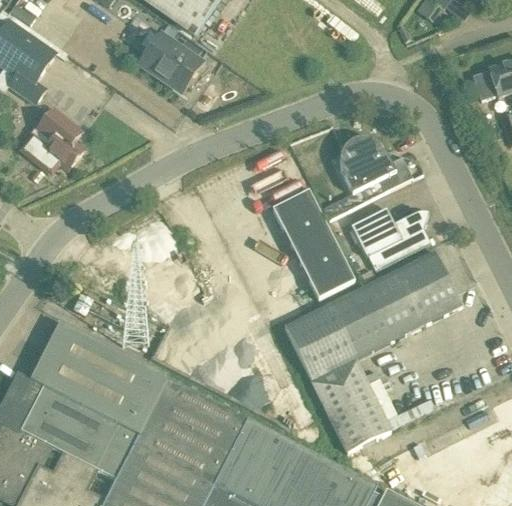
[(145,0),(196,35),(220,0),(145,0)]
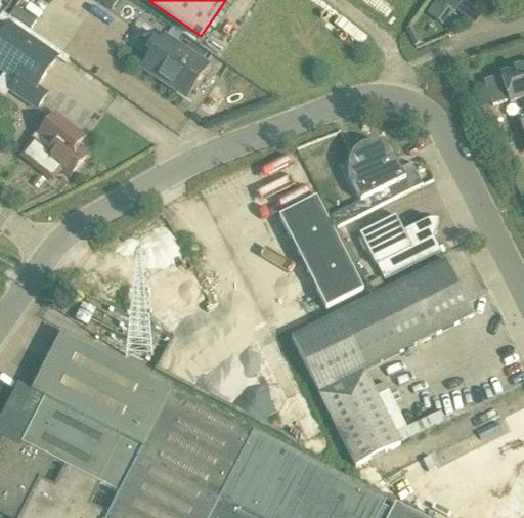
[(432,0),(428,6),(436,12),(444,0),(454,7),(460,0),(432,0)]
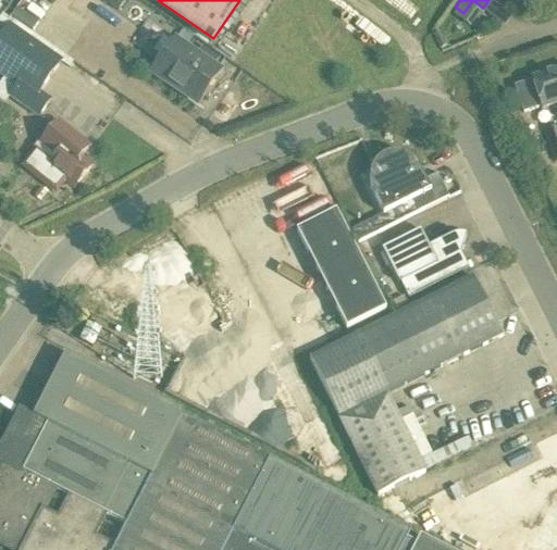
[(63,54),(56,49),(12,19),(10,17),(0,30),(0,72),(2,74),(15,84),(9,92),(38,113),(51,95),(40,87),(62,57),(63,54)]
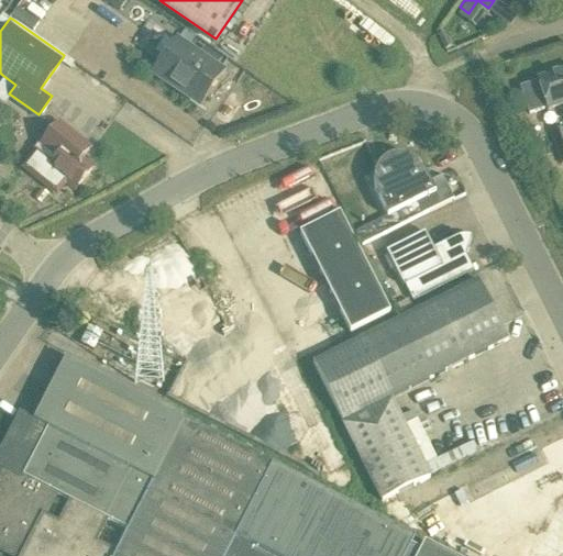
[(200,99),(221,68),(175,36),(154,66),(200,99)]
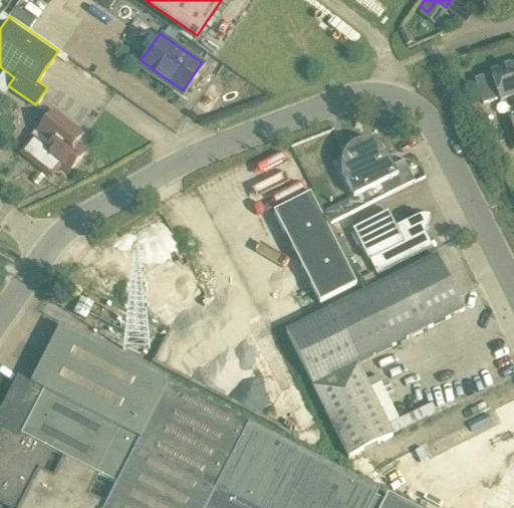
[(513,59),(490,68),(490,69),(474,75),(482,100),(499,94),(500,96),(513,91),(513,59)]
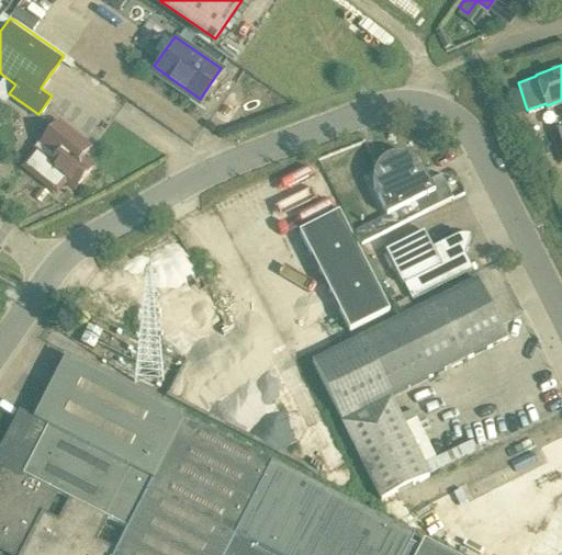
[(59,119),(41,140),(38,138),(20,162),(56,192),(67,179),(74,184),(91,163),(80,154),(89,143),(59,119)]
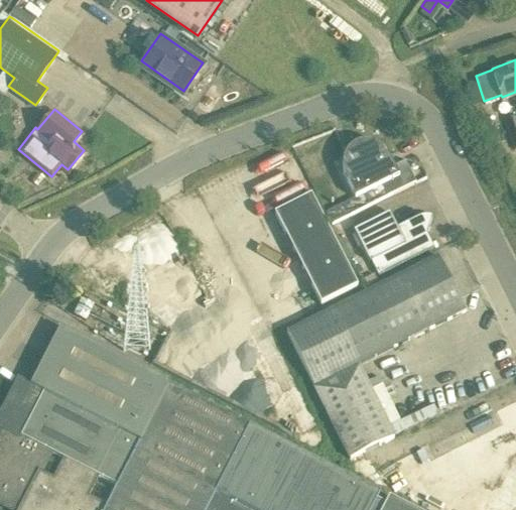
[(514,146),(515,145),(515,113),(504,117),(514,146)]
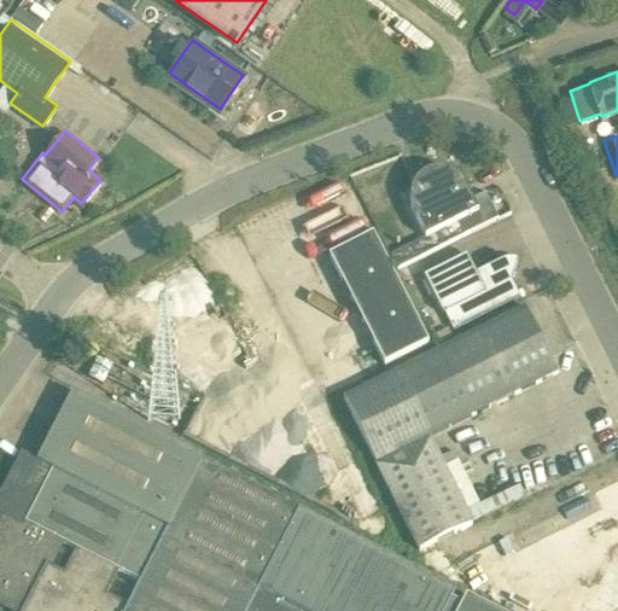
[(491,201),(478,207),(465,180),(462,176),(460,174),(458,172),(453,168),(449,167),(444,166),(439,164),(431,166),(426,168),(423,169),(419,173),(417,175),(414,179),(412,184),(410,187),(410,191),(409,198),(412,203),(432,245),(497,214),(491,201)]
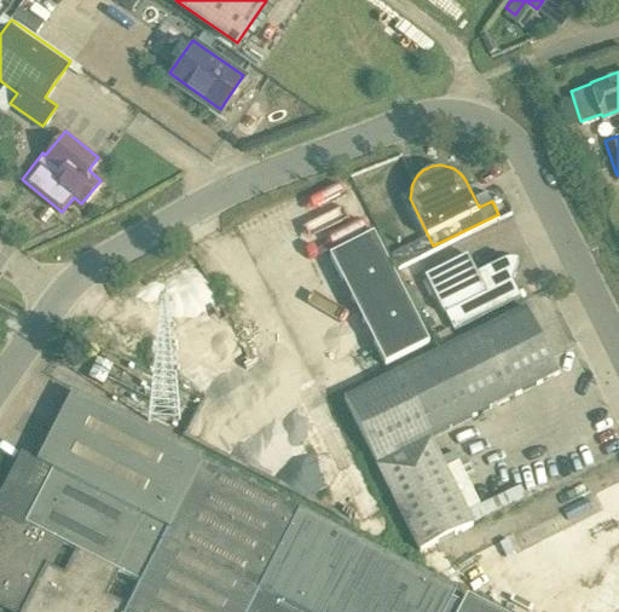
[(498,209),(516,202),(513,190),(495,197),(498,209)]
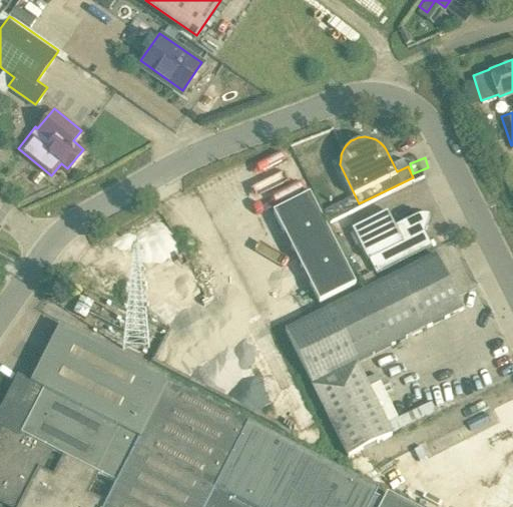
[(319,299),(354,281),(309,191),(274,209),(319,299)]
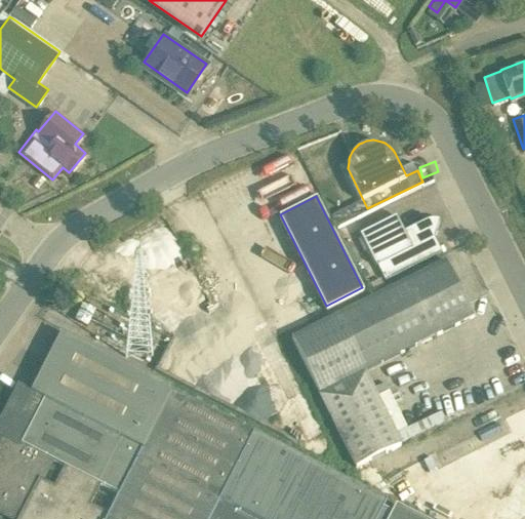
[(375,262),(377,262),(385,276),(442,247),(434,233),(440,214),(435,214),(433,214),(431,214),(428,215),(404,227),(396,212),(360,231),(375,262)]
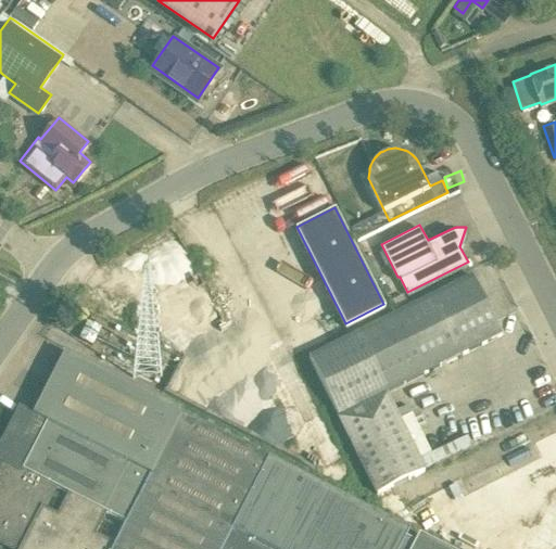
[(185,238),(171,247),(179,259),(192,250),(185,238)]
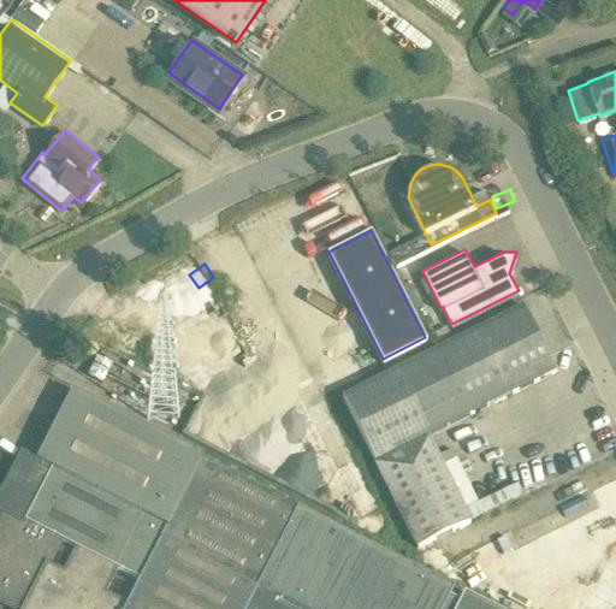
[(523,302),(394,366),(342,392),(374,459),(373,459),(416,544),(471,515),(466,503),(477,497),(455,453),(443,459),(428,430),(556,367),(523,302)]
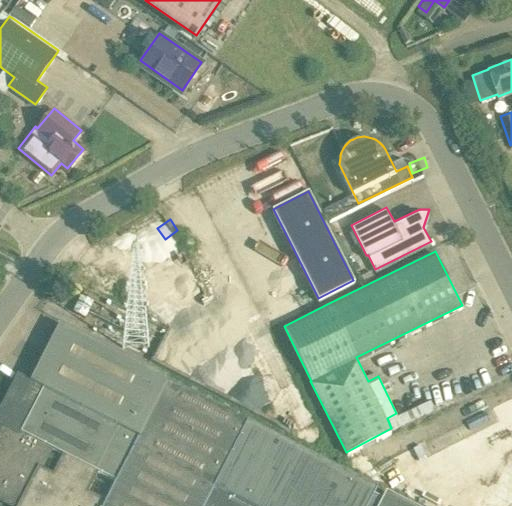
[(361,280),(374,274),(371,267),(358,273),(361,280)]
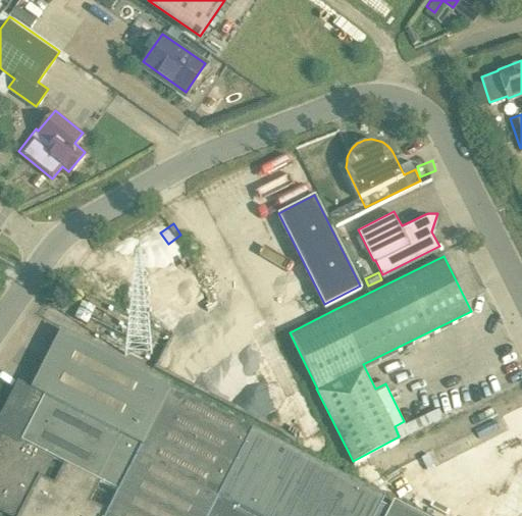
[(87,320),(95,304),(83,298),(74,314),(87,320)]
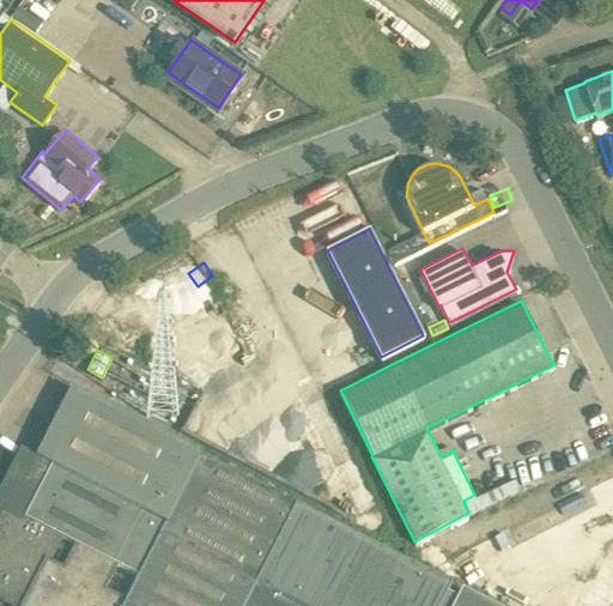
[(53,397),(64,383),(52,373),(40,386),(53,397)]
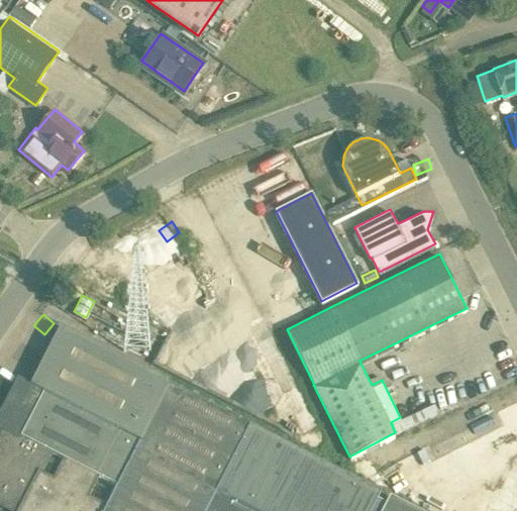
[(247,510),(229,501),(232,496),(261,510),(422,510),(390,494),(387,501),(378,496),(381,489),(170,382),(170,380),(60,324),(33,377),(18,370),(0,407),(0,501),(19,510),(18,510),(247,510)]
